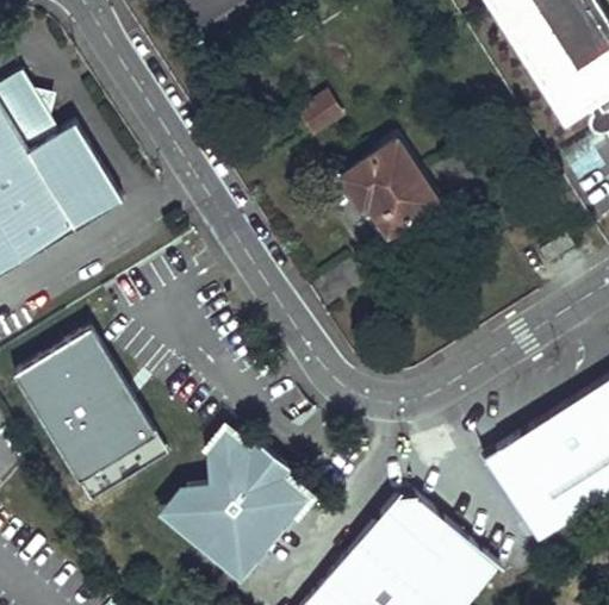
[(608,0),(490,0),(571,125),(596,108),(598,112),(596,114),(595,117),(595,120),(595,125),(600,130),(601,131),(603,131),(608,130),(608,107),(608,108),(603,104),(608,99),(608,0)]
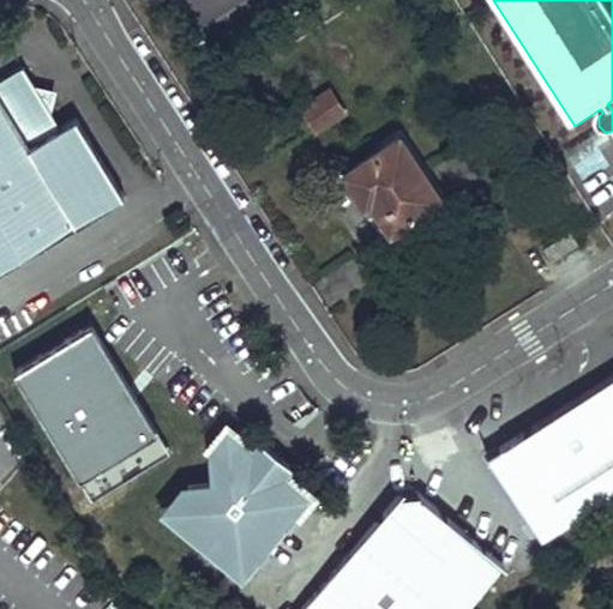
[(60,131),(23,68),(0,82),(0,275),(122,202),(74,121),(60,131)]
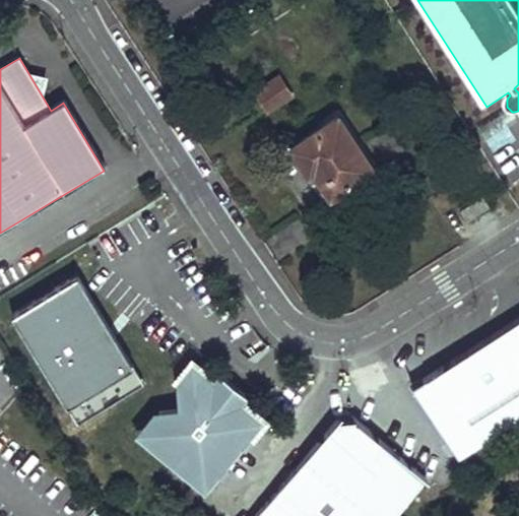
[(290,99),(277,79),(255,95),(267,115),(290,99)]
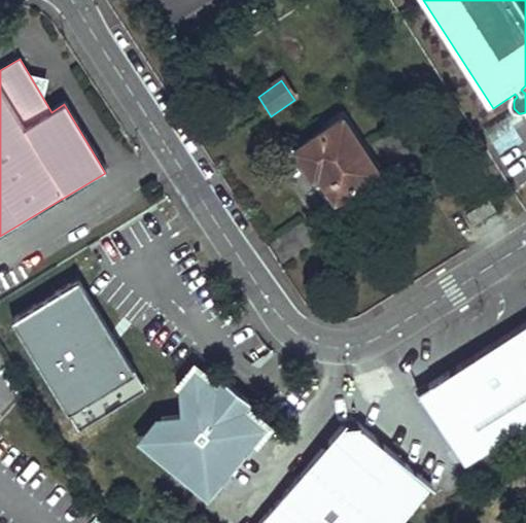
[(379,170),(341,118),(295,150),(309,169),(315,166),(340,199),(379,170)]
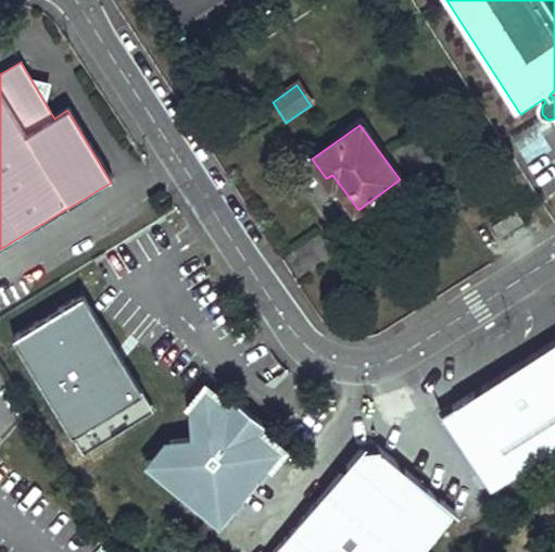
[(515,212),(491,228),(499,240),(522,224),(515,212)]
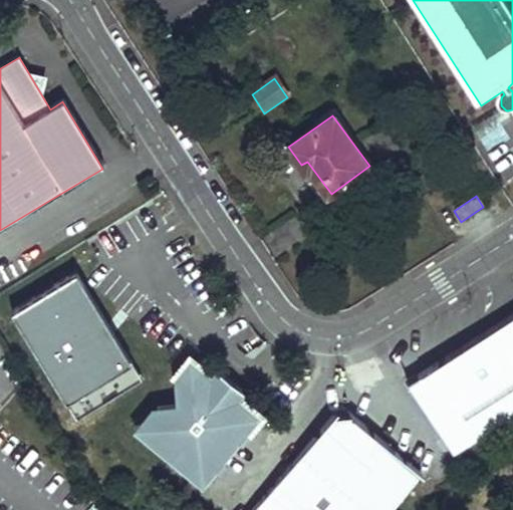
[(13,309),(69,422),(137,388),(79,276),(13,309)]
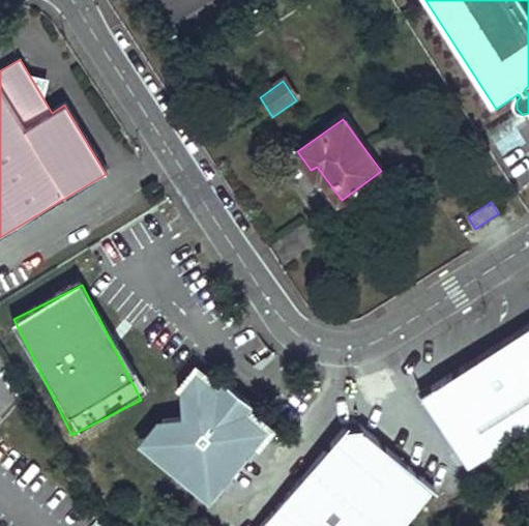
[(471,472),(528,434),(528,331),(424,399),(471,472)]
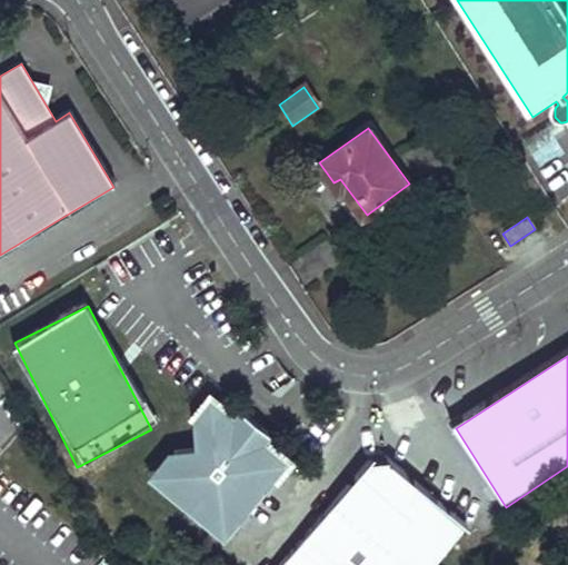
[(220,538),(277,471),(276,458),(259,444),(253,439),(250,444),(233,429),(237,425),(231,422),(211,404),(202,407),(190,424),(191,450),(172,474),(145,477),(220,538)]
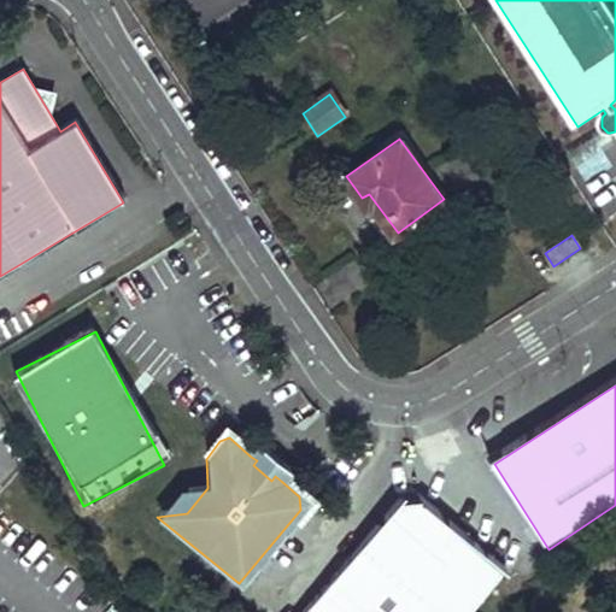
[(281,481),(289,471),(258,447),(251,457),(257,460),(253,465),(271,481),(275,476),(281,481)]
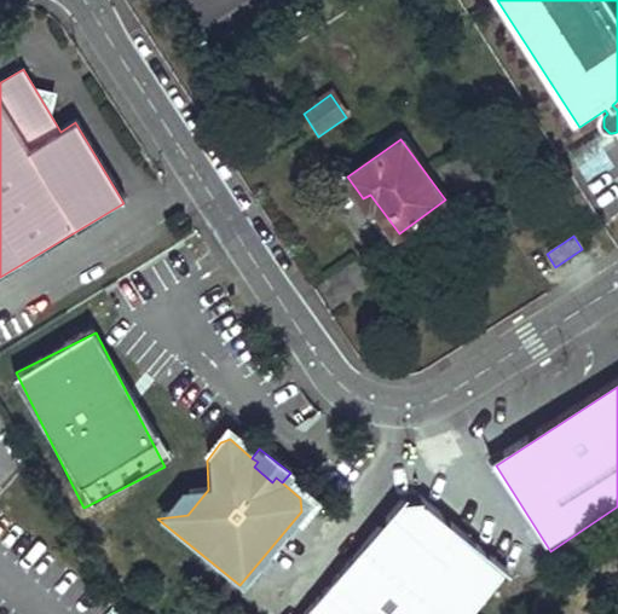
[(467,613),(502,572),(419,502),(396,505),(302,613),(467,613)]
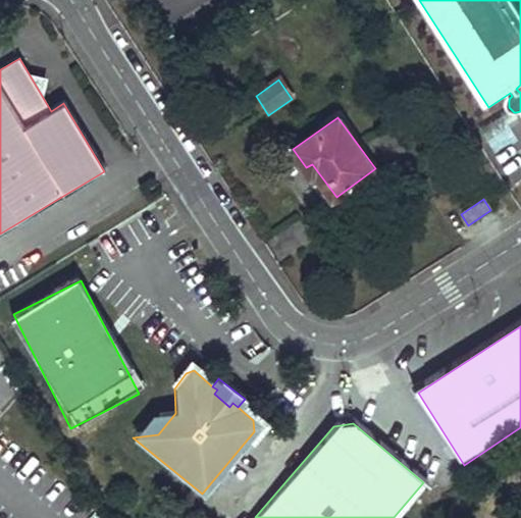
All buildings are outlined.
